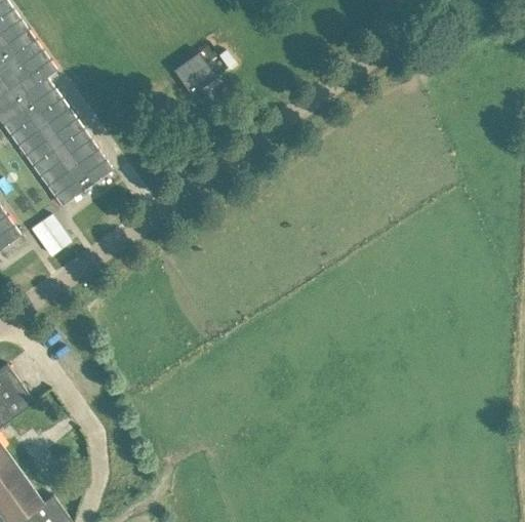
[(0,0),(0,251),(21,236),(0,207),(0,121),(62,207),(113,170),(47,78),(57,71),(5,0),(0,0)]
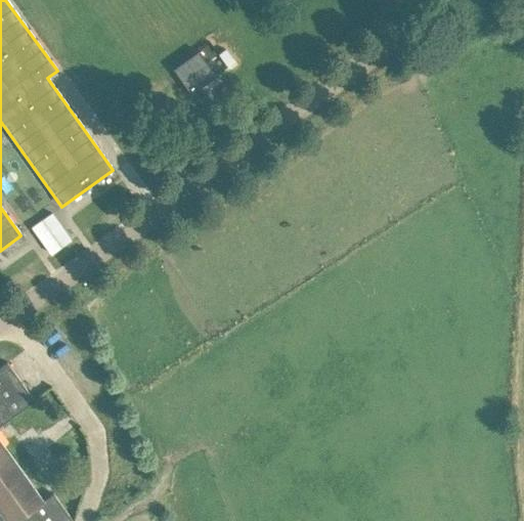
[(218,56),(225,67),(232,61),(225,51),(218,56)]
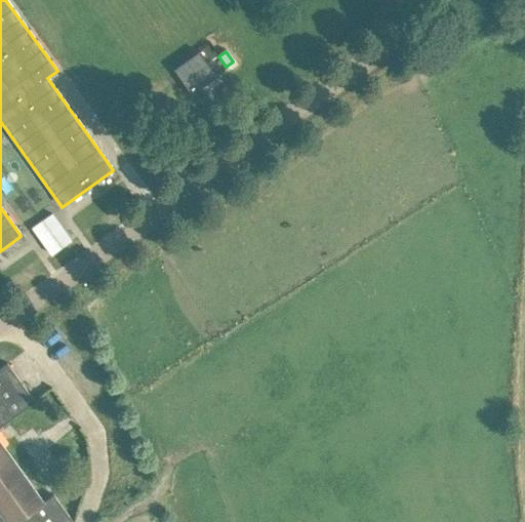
[(215,78),(198,53),(173,71),(191,95),(199,89),(211,81),(215,78)]
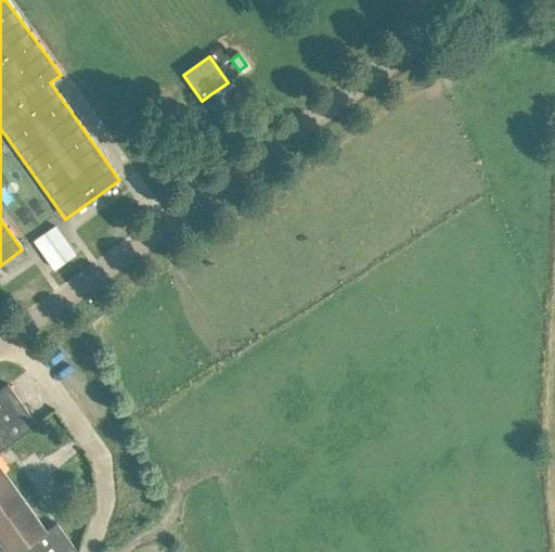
[(53,227),(34,241),(44,256),(64,242),(53,227)]
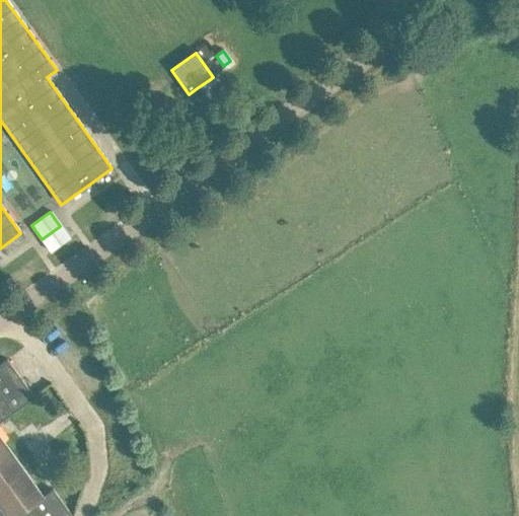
[(71,515),(51,487),(40,495),(0,439),(0,421),(33,397),(6,361),(0,365),(0,515),(71,515)]
